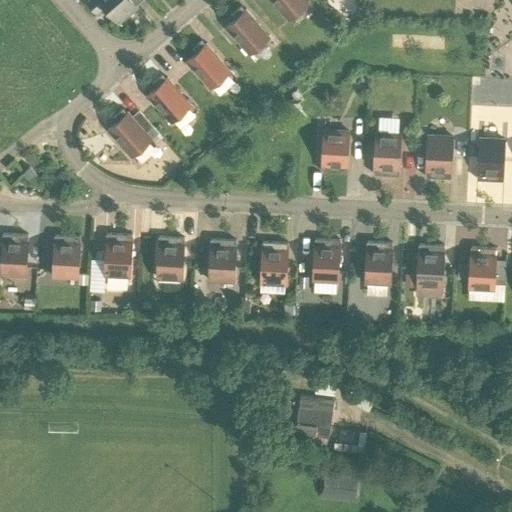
[(105,6),(107,8),(125,30),(126,29),(122,24),(140,9),(137,5),(142,0),(89,0),(87,2),(97,13),(105,6)]
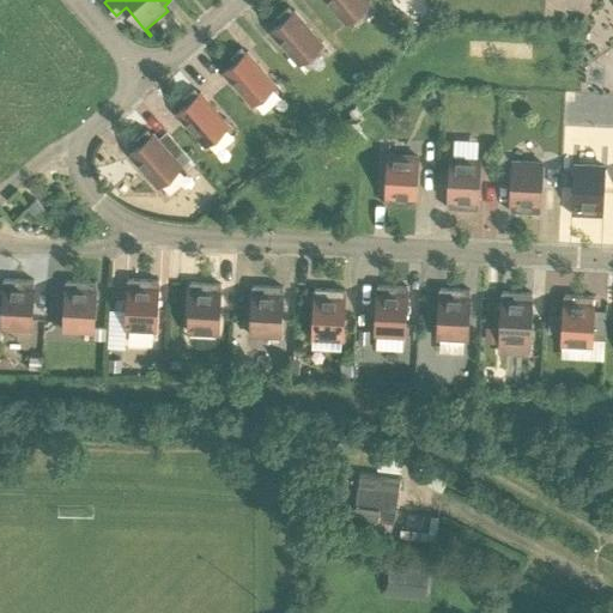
[(326,0),(334,8),(349,24),(371,2),(368,0),(326,0)]
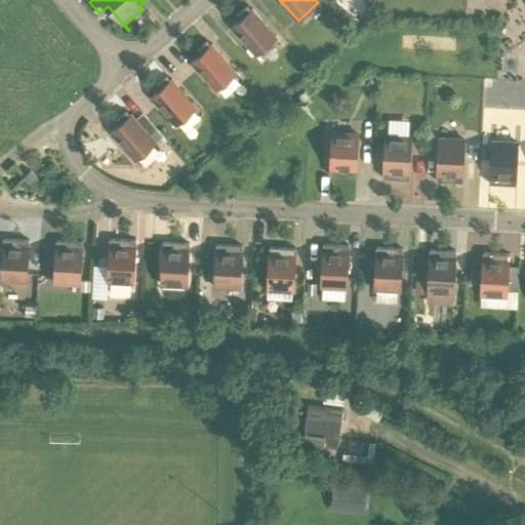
[(252,8),(252,9),(251,10),(247,6),(237,14),(241,19),(231,28),(232,29),(233,28),(246,42),(258,55),(278,37),(252,10),(253,9),(252,8)]
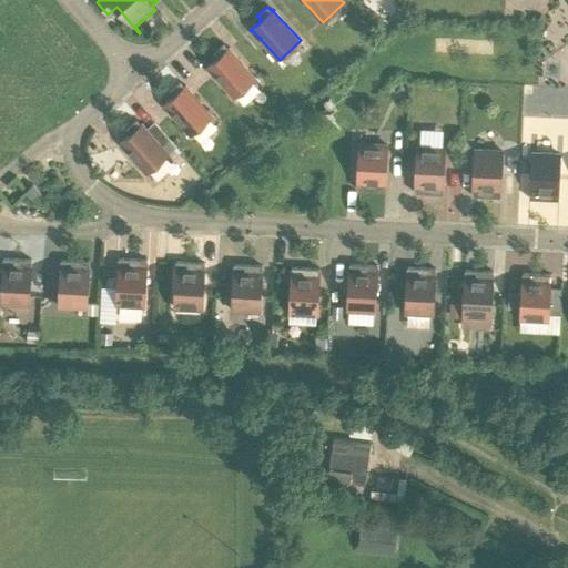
[(230,47),(229,48),(227,49),(224,44),(213,53),(216,59),(206,68),(208,69),(209,68),(234,98),(256,78),(230,49),(231,48),(230,47)]
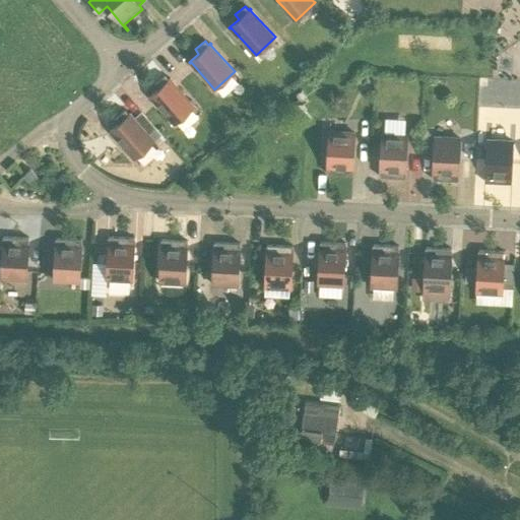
[(171,78),(170,78),(169,79),(165,75),(155,84),(158,88),(149,96),(150,98),(151,96),(164,111),(176,124),(195,106),(171,79),(172,78),(171,78)]
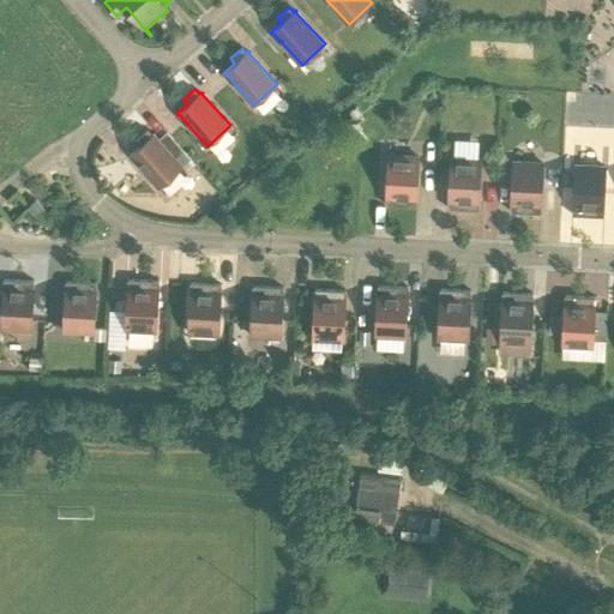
[(148,130),(136,140),(140,145),(130,155),(130,156),(131,155),(158,186),(192,157),(168,130),(157,138),(155,134),(156,134),(155,133),(152,134),(148,130)]
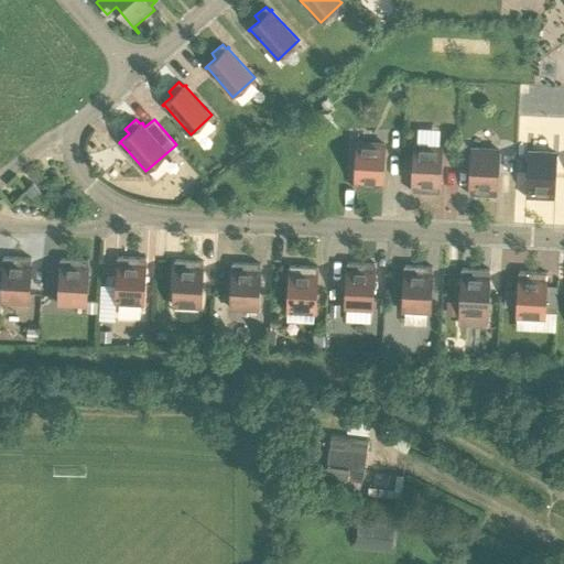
[(382,190),(386,142),(357,141),(355,188),(382,190)]
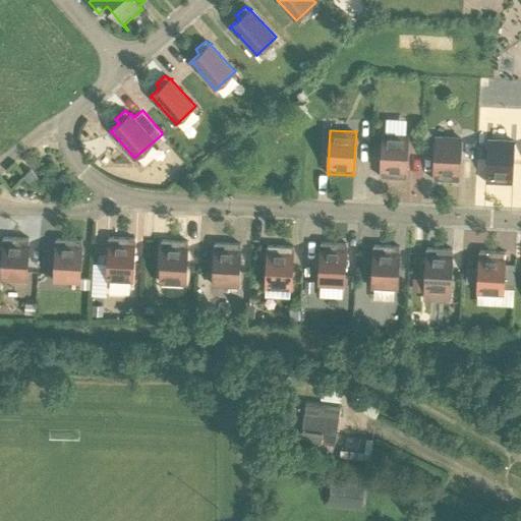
[(406,178),(409,133),(383,132),(381,176),(406,178)]
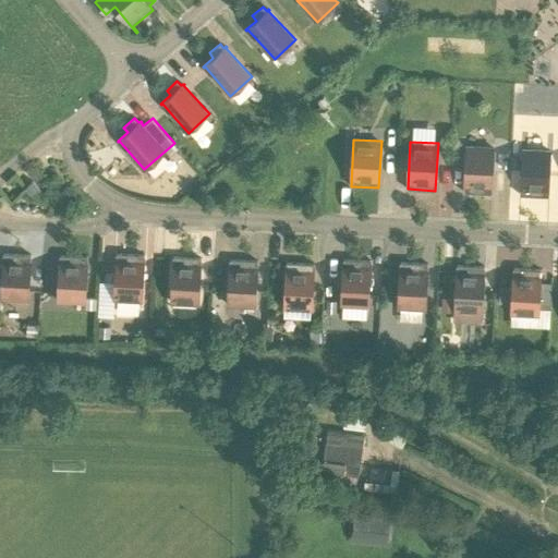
[(492,194),(494,145),(466,144),(464,192),(492,194)]
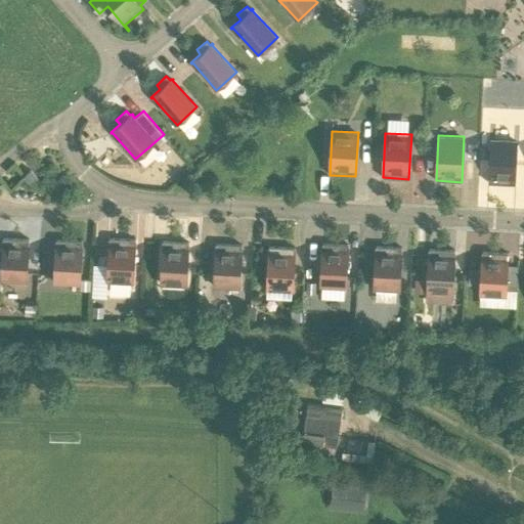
[(515,184),(517,140),(491,139),(490,147),(490,157),(489,183),(515,184)]
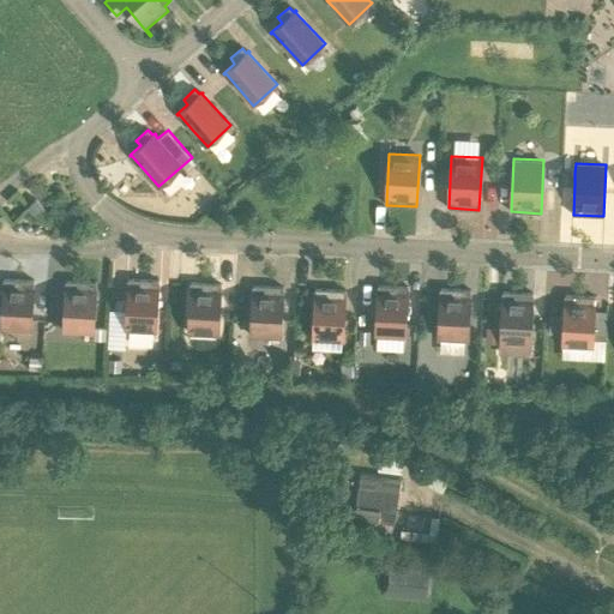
[(575,184),(575,173),(564,173),(564,182),(575,184)]
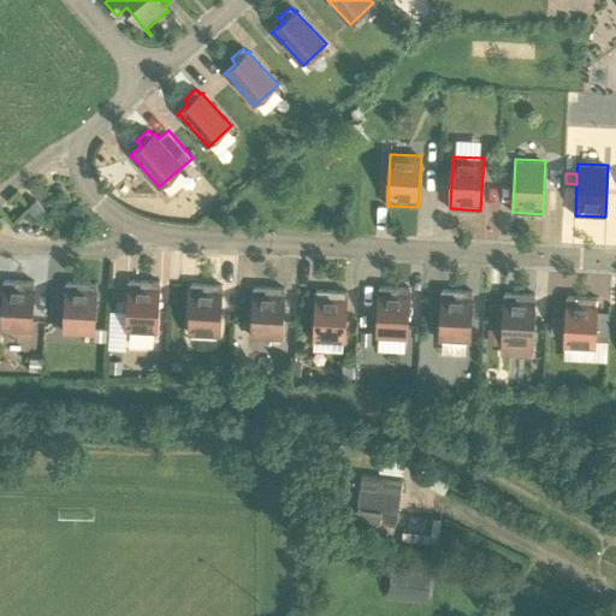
[(37,200),(28,207),(36,217),(45,208),(37,200)]
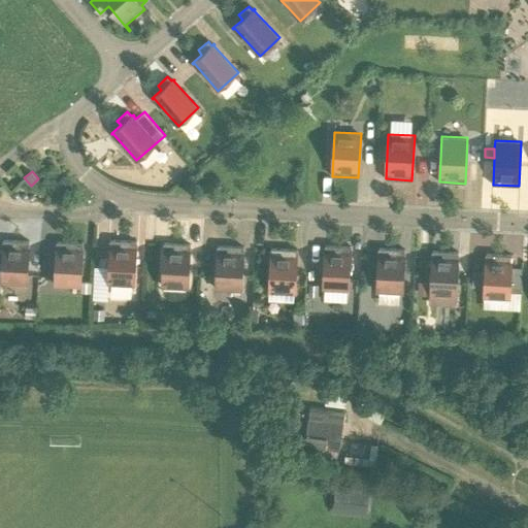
[(27,285),(29,262),(30,241),(3,239),(1,283),(1,284),(2,284),(27,285)]
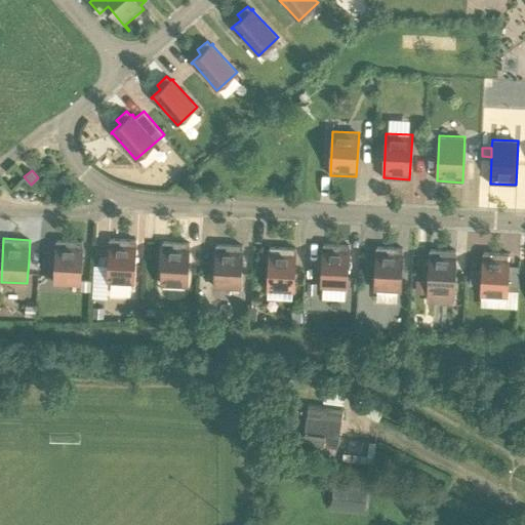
[(134,283),(135,260),(136,240),(111,239),(110,258),(109,266),(108,282),(134,283)]
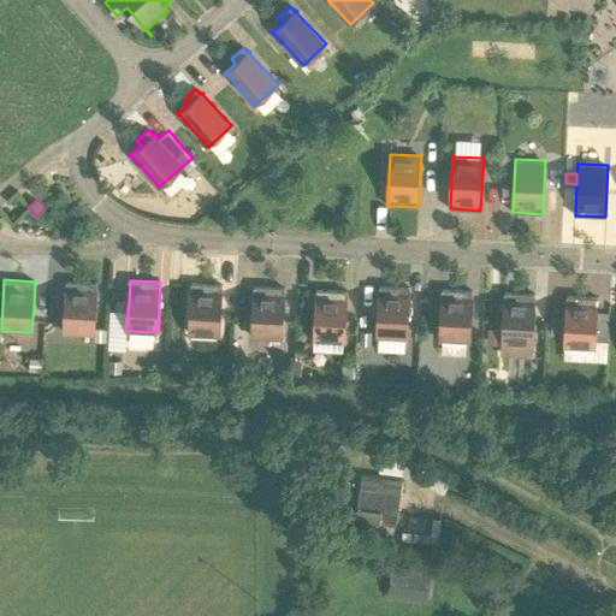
[(94,335),(96,307),(98,283),(66,282),(64,332),(94,335)]
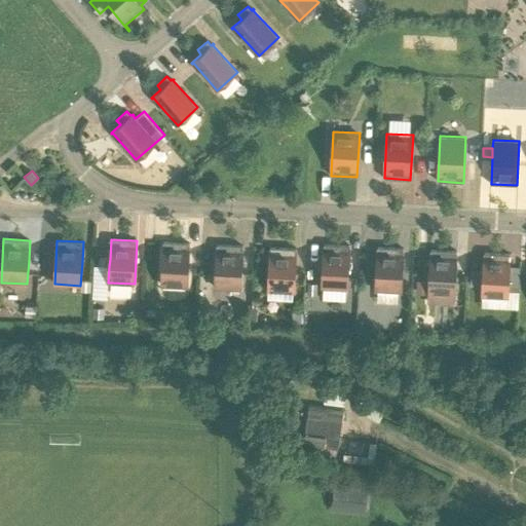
[(188,287),(189,264),(190,243),(163,241),(161,286),(188,287)]
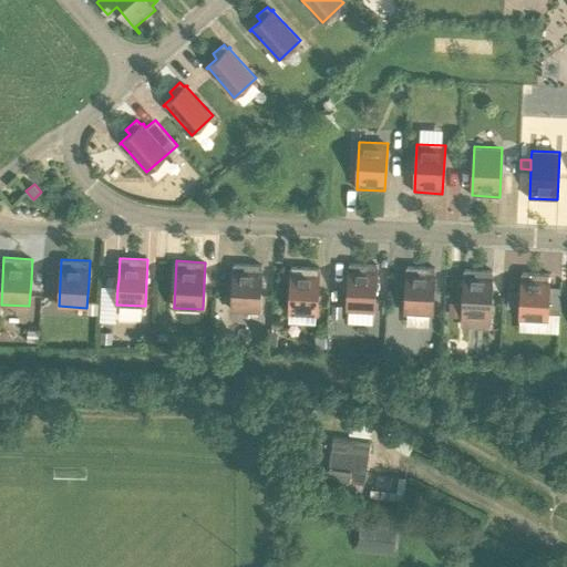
[(260,312),(261,287),(263,265),(234,264),(232,311),(260,312)]
